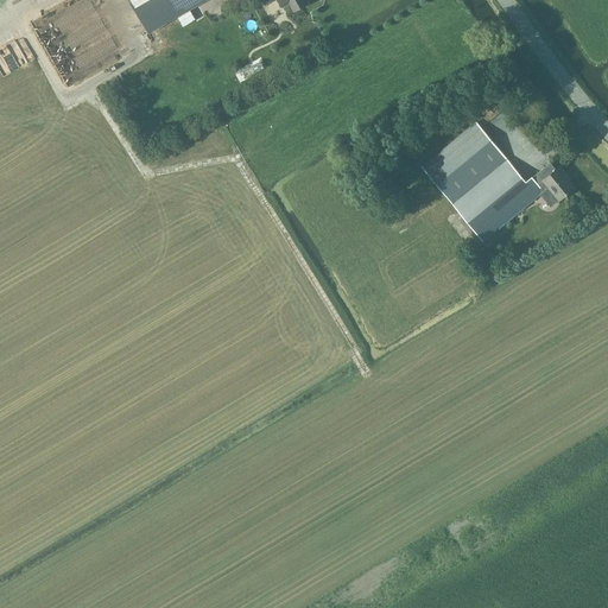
[(130,0),(149,32),(206,0),(130,0)]
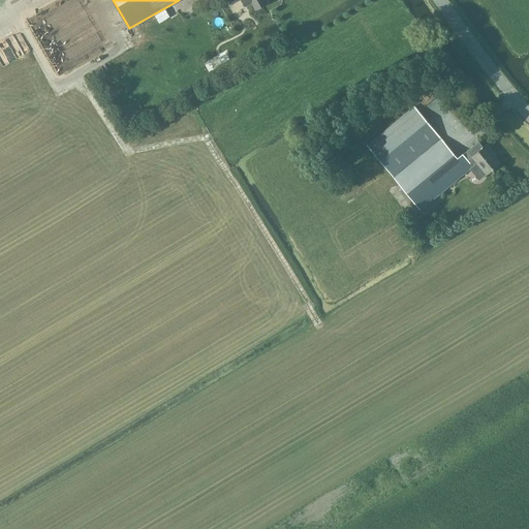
[(226,0),(229,5),(238,0),(242,0),(246,6),(252,2),(256,9),(268,3),(266,0),(226,0)]
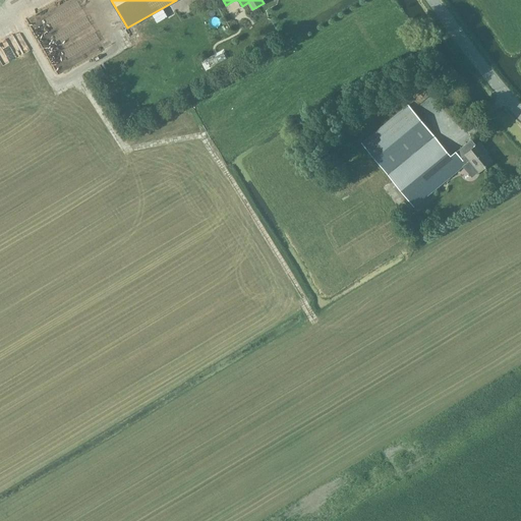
[(40,19),(44,27),(61,20),(57,11),(40,19)]
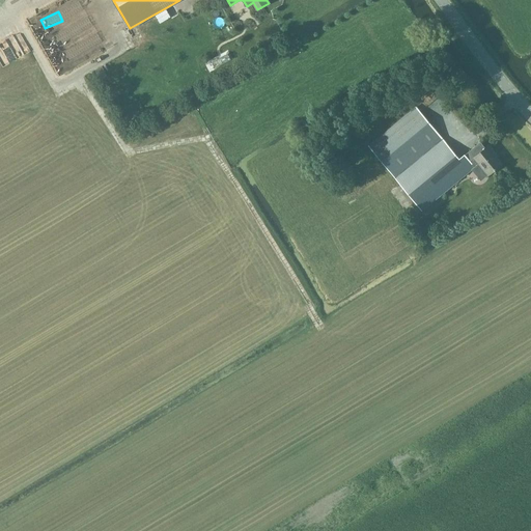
[(416,107),(368,146),(395,178),(443,139),(416,107)]
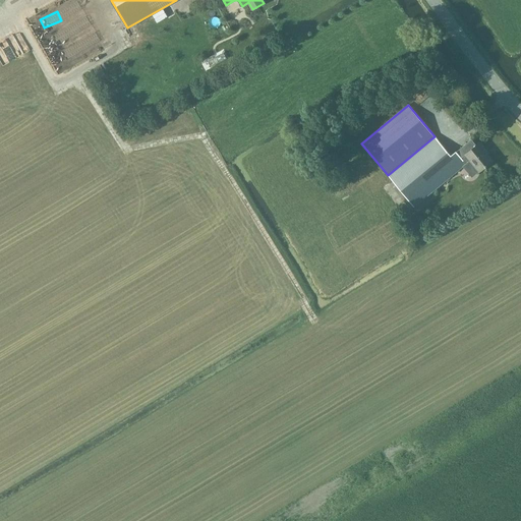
[(435,136),(388,175),(413,208),(463,167),(463,166),(466,163),(461,158),(456,151),(450,156),(435,136)]
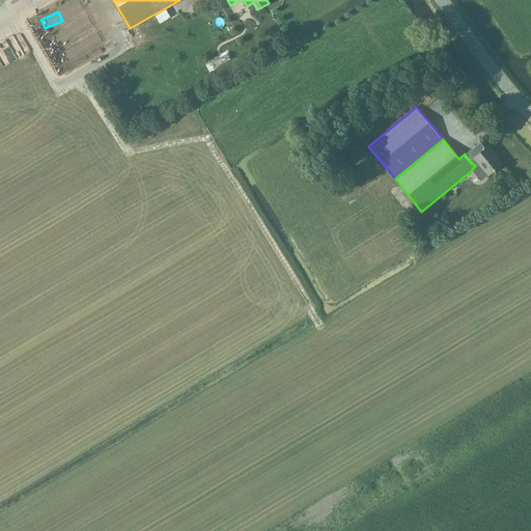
[(474,158),(470,161),(475,166),(472,169),(472,170),(481,180),(487,175),(502,164),(496,158),(498,156),(488,145),(485,148),(474,158)]
